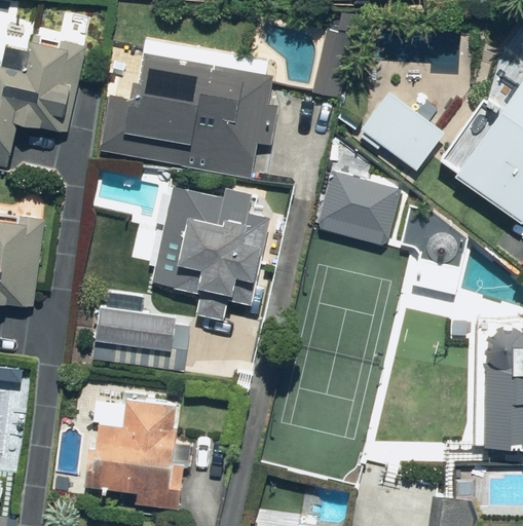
[(0,167),(12,172),(24,127),(72,140),(97,46),(32,29),(27,46),(0,39),(0,167)]
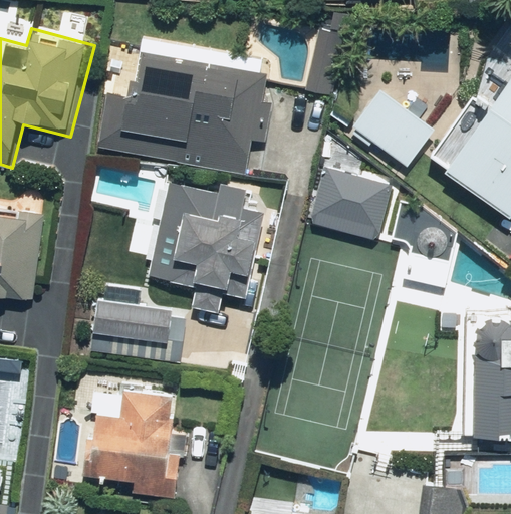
[(99,145),(247,174),(253,140),(267,143),(275,101),(265,99),(270,72),(262,70),(264,56),(143,33),(130,103),(124,102),(119,126),(99,145)]
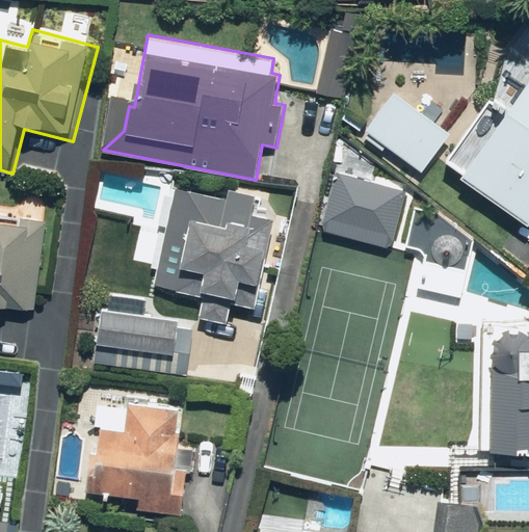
[(527,229),(528,227),(528,79),(508,109),(491,97),(444,162),(463,175),(458,181),(527,229)]
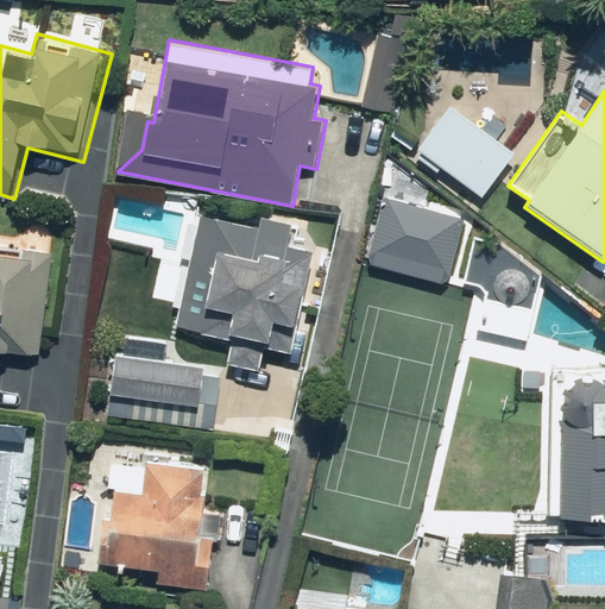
[(516,154),(452,104),(415,151),(441,173),(446,167),(483,196),(516,154)]
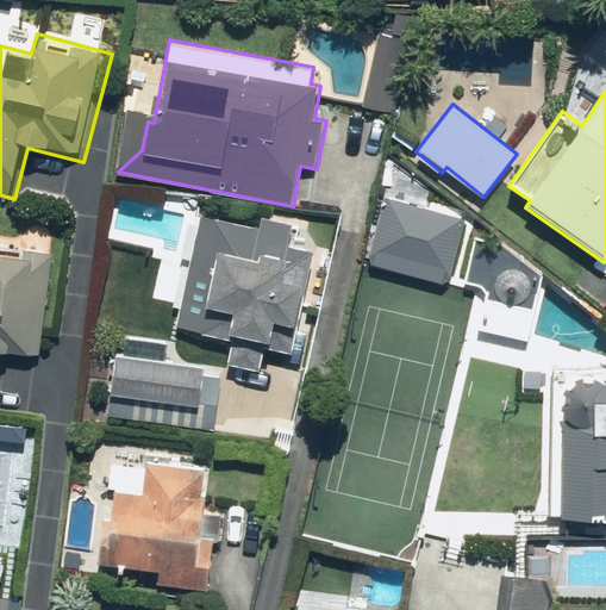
[(468,219),(387,197),(369,263),(450,286),(468,219)]
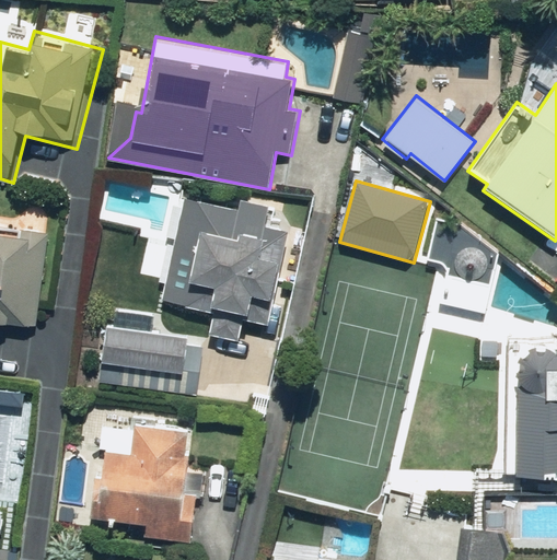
[(236,208),(183,197),(174,245),(196,251),(188,283),(192,284),(186,311),(211,316),(208,331),(241,339),(250,299),(268,303),(275,271),(281,273),(290,233),(268,229),(274,207),(239,199),(236,208)]
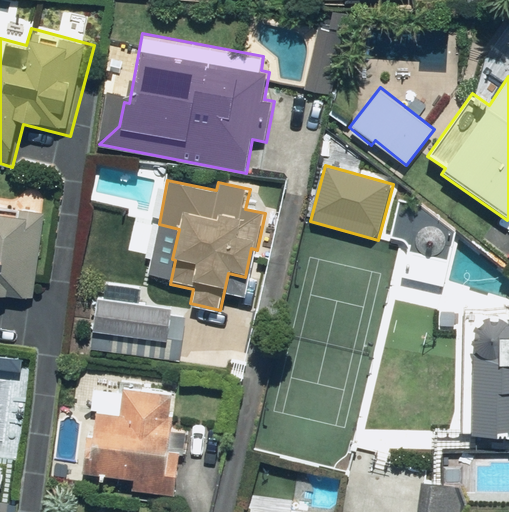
[(459,230),(406,187),(405,187),(390,237),(410,248),(408,265),(419,274),(417,283),(449,289),(459,230)]
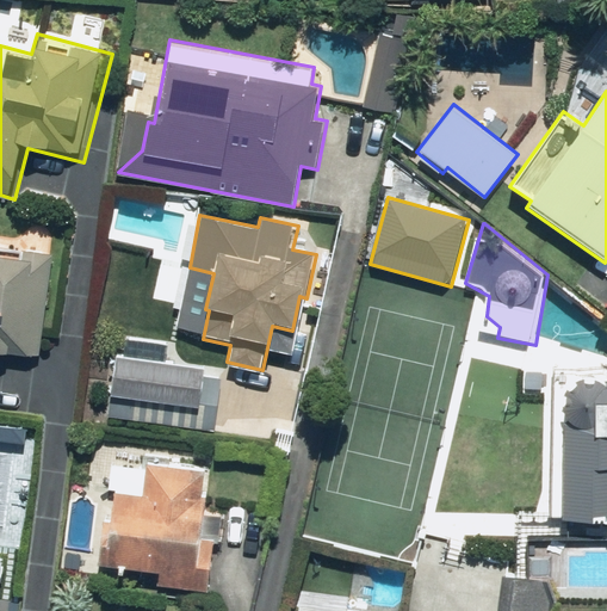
[(0,357),(44,360),(51,253),(0,248),(0,357)]
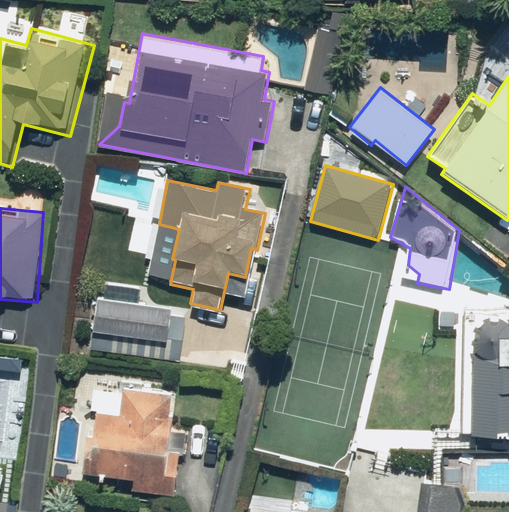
[(184,311),(95,302),(90,352),(179,361),(184,311)]
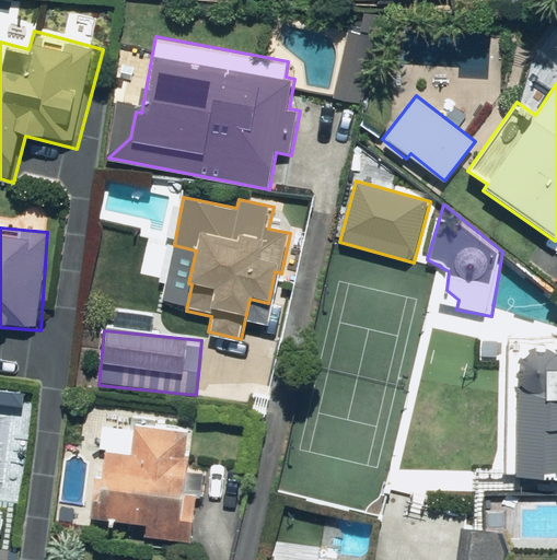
[(556,336),(514,334),(510,479),(556,480),(556,336)]
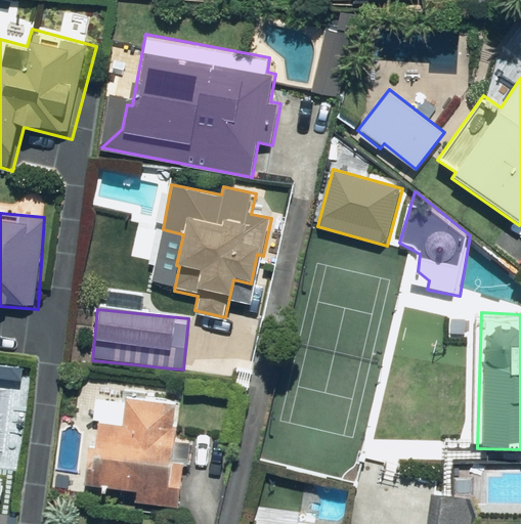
[(174,407),(124,400),(121,427),(98,424),(89,485),(139,492),(138,503),(176,508),(179,486),(168,485),(177,426),(172,425),(174,407)]
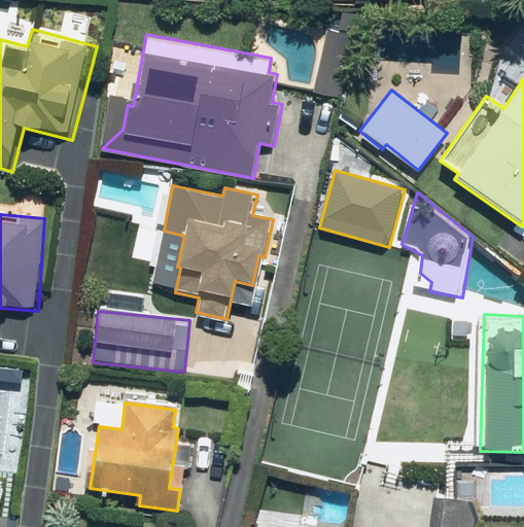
[(434,499),(431,526),(481,526),(483,502),(434,499)]
